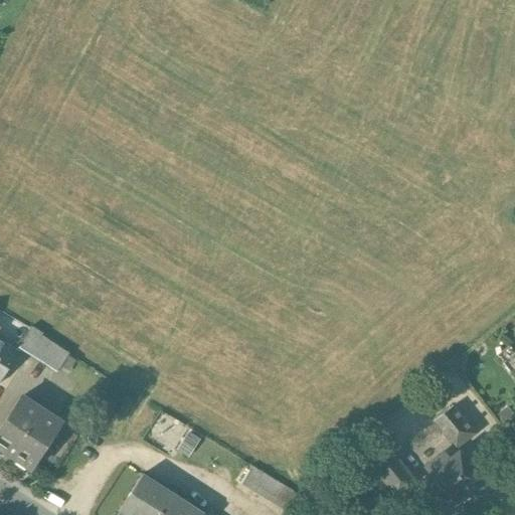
[(514,318),(506,326),(514,336),(514,318)]
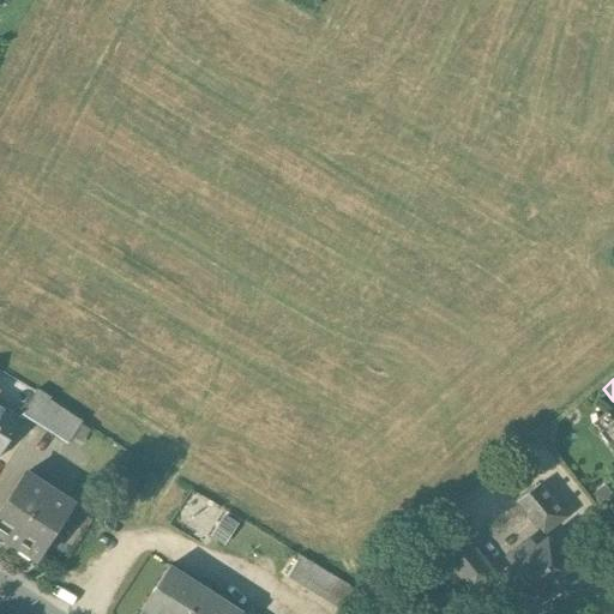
[(37,390),(20,414),(35,422),(49,401),(50,398),(37,390)]
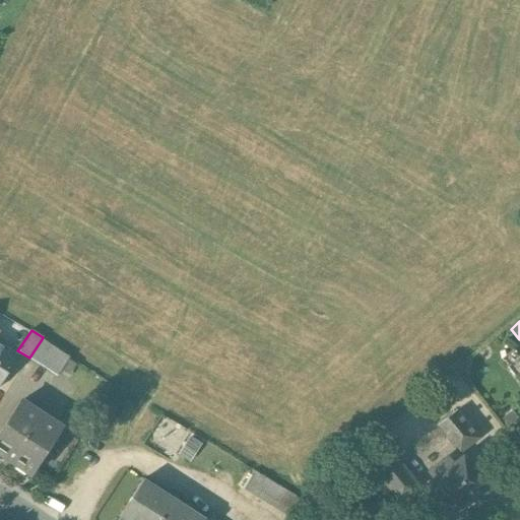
[(69,356),(42,339),(29,358),(57,376),(69,356)]
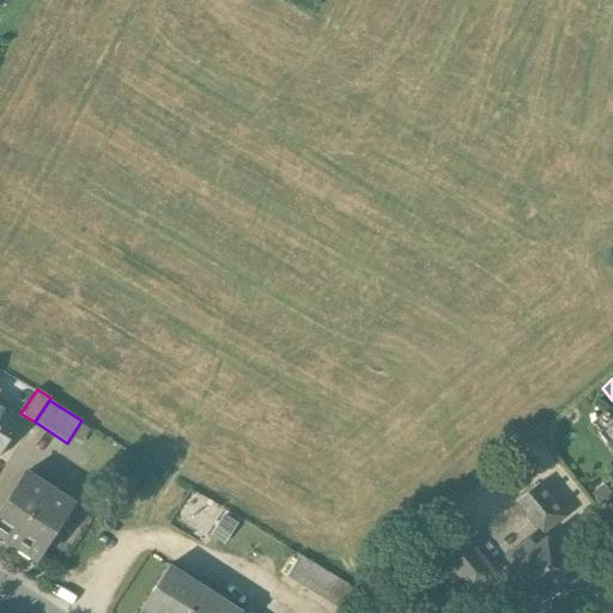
[(0,453),(22,418),(0,405),(0,453)]
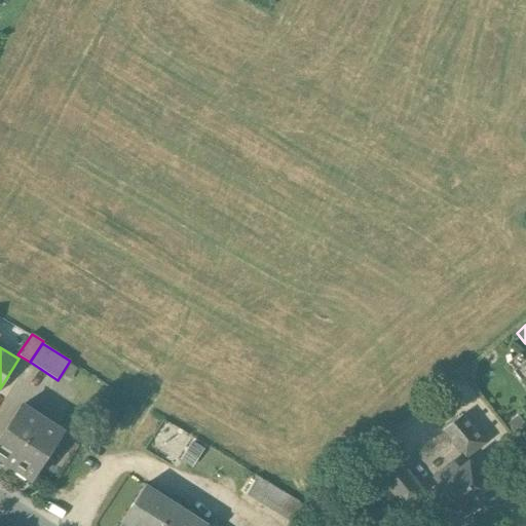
[(525,359),(512,371),(525,387),(525,359)]
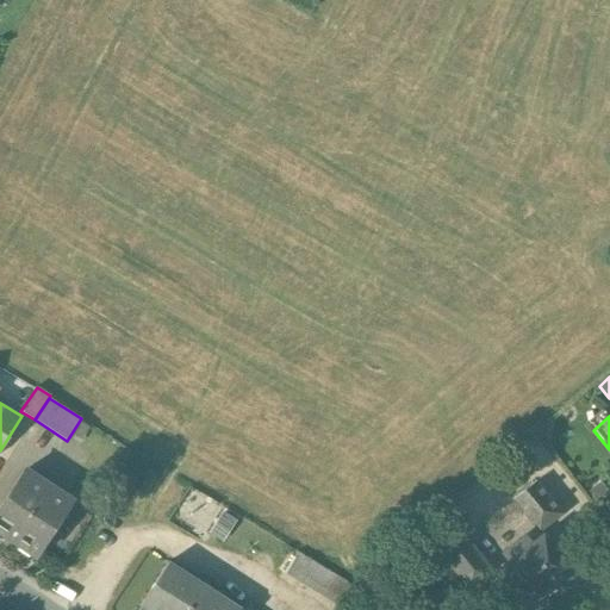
[(24,471),(0,506),(0,529),(38,554),(73,503),(24,471)]
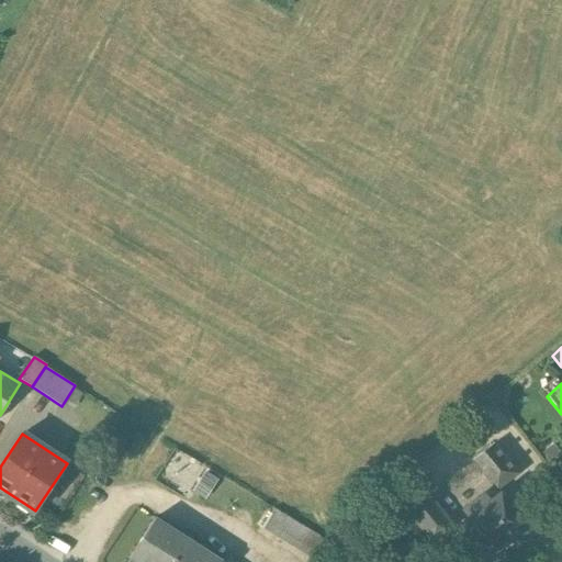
[(493,445),(472,461),(495,491),(516,473),(493,445)]
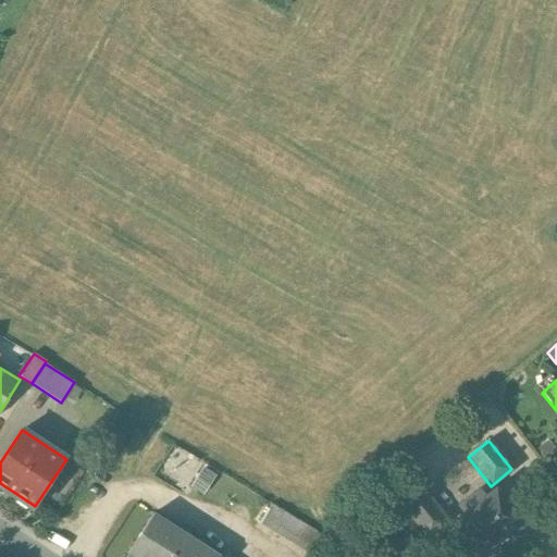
[(495,490),(484,498),(480,493),(461,508),(466,514),(450,527),(474,556),(478,556),(521,523),(495,490)]
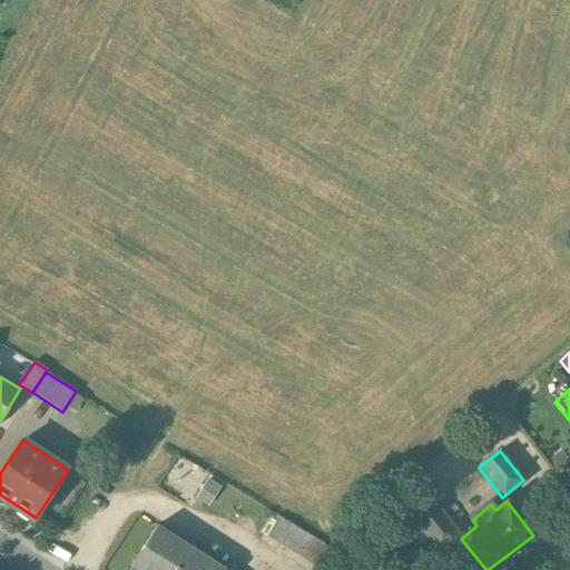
[(457,534),(433,504),(413,520),(436,551),(457,534)]
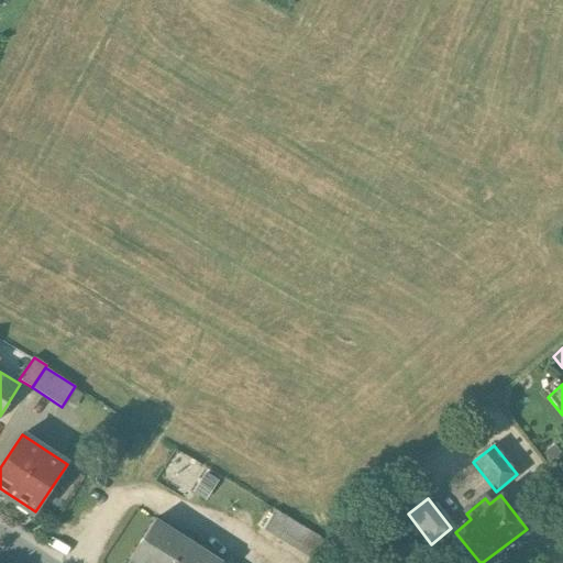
[(331,562),(340,550),(274,509),(263,528),(319,562),(331,562)]
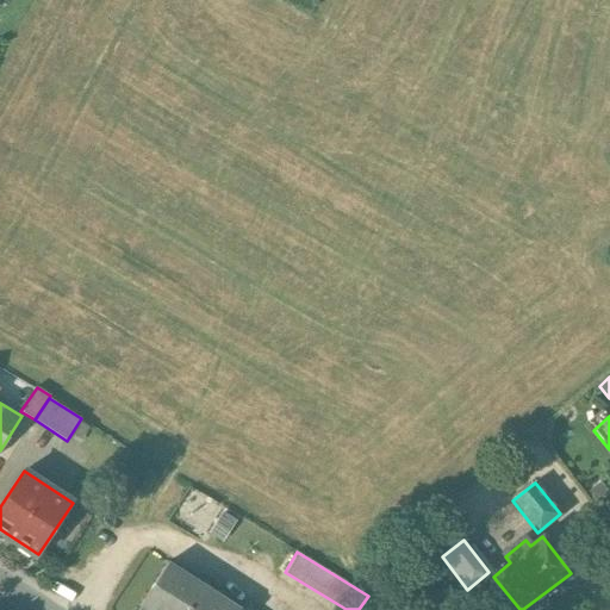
[(240,609),(242,609),(169,561),(141,605),(147,609),(240,609)]
